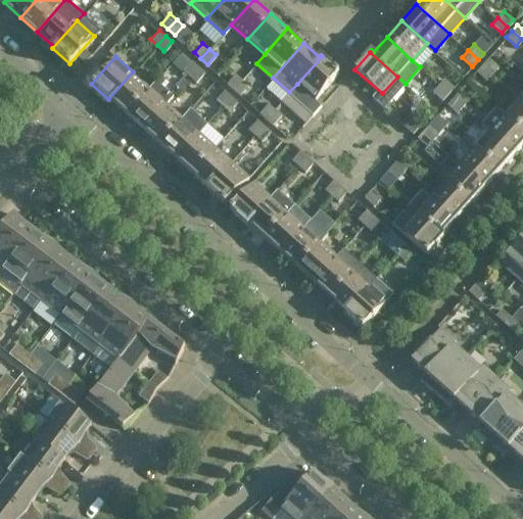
[(322,56),(297,84),(315,99),(339,72),(322,56)]
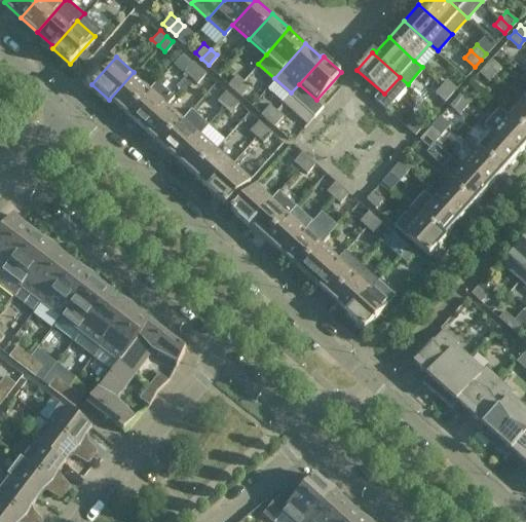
[(495,72),(500,66),(491,58),(485,64),(495,72)]
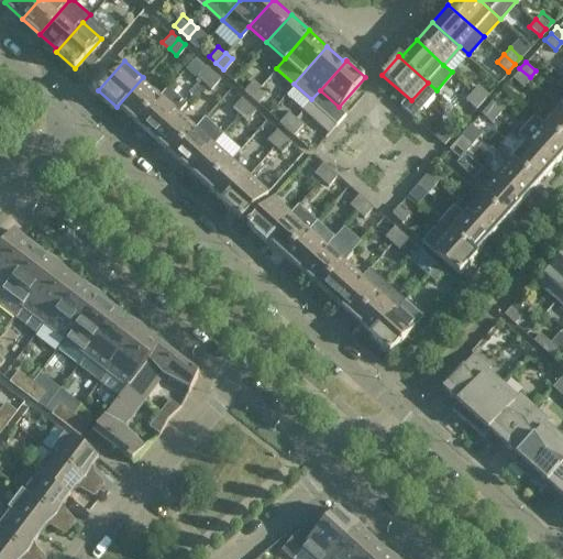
[(205,80),(213,69),(207,64),(197,74),(205,80)]
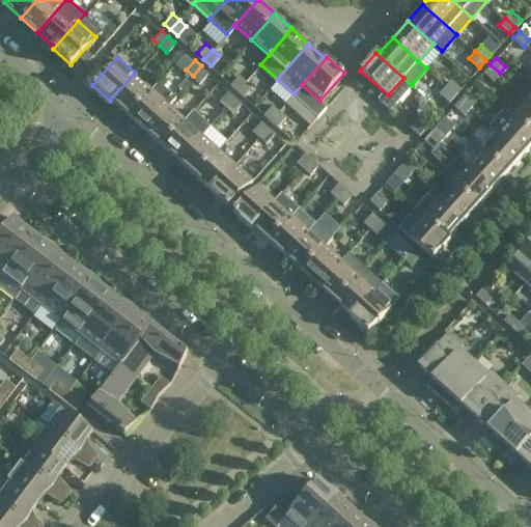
[(500,73),(490,64),(483,71),(494,80),(500,73)]
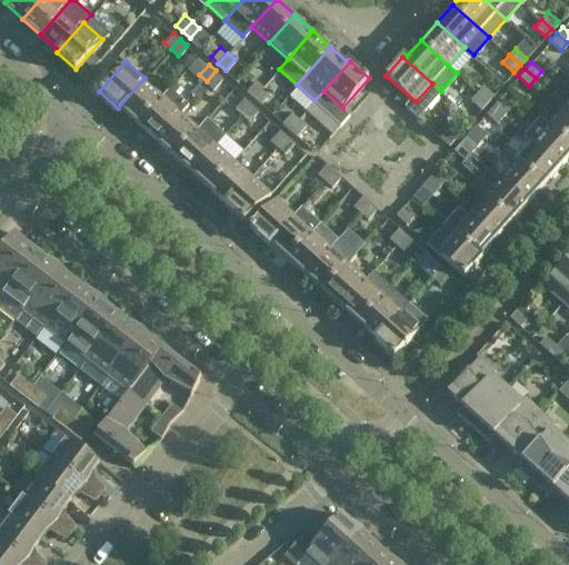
[(213,88),(223,77),(216,70),(207,81),(213,88)]
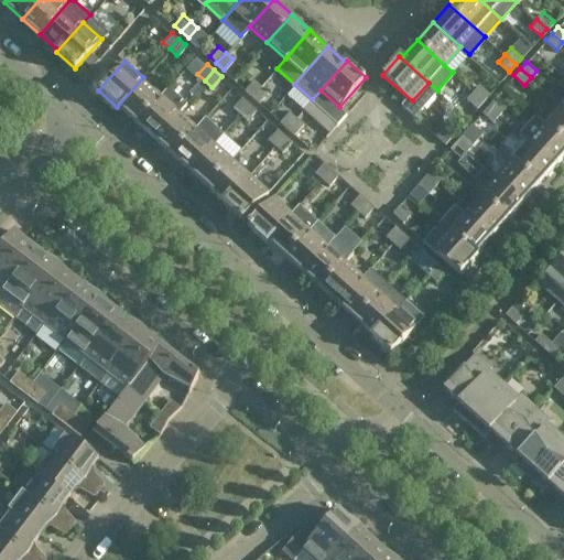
[(143,77),(117,107),(118,108),(120,106),(137,120),(161,93),(143,77)]
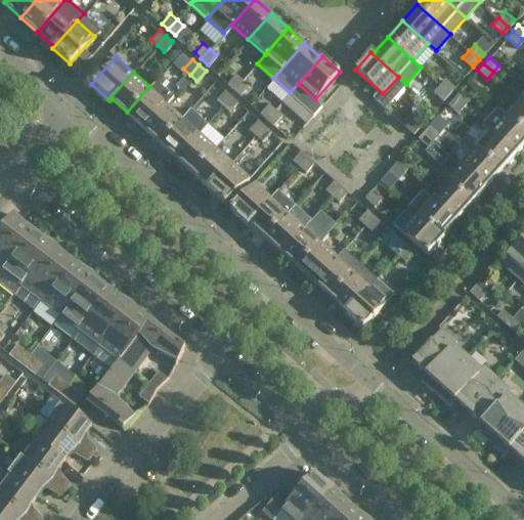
[(236,73),(227,82),(233,88),(243,78),(236,73)]
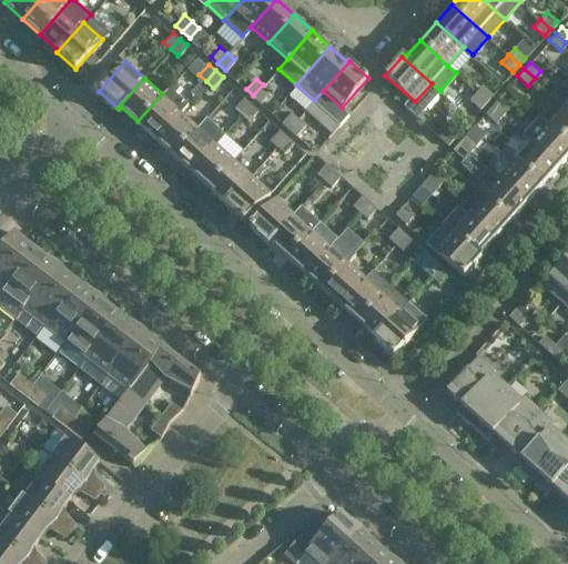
[(476,90),(487,100),(493,93),(483,83),(476,90)]
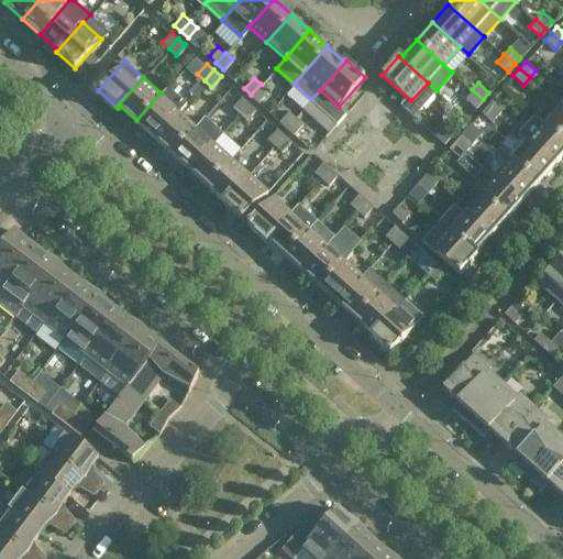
[(261,84),(251,95),(258,101),(267,90),(261,84)]
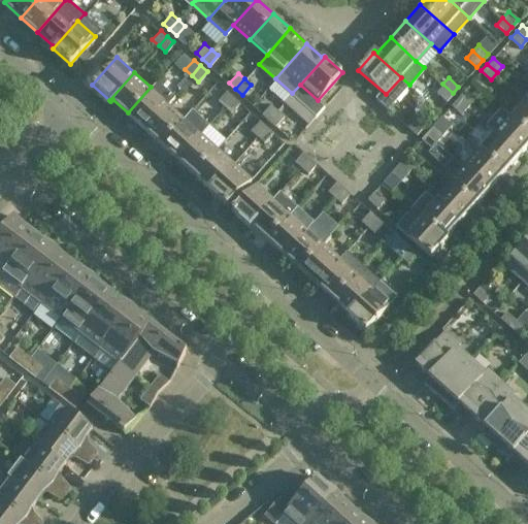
[(151,87),(128,112),(144,128),(167,102),(174,94),(158,79),(151,87)]
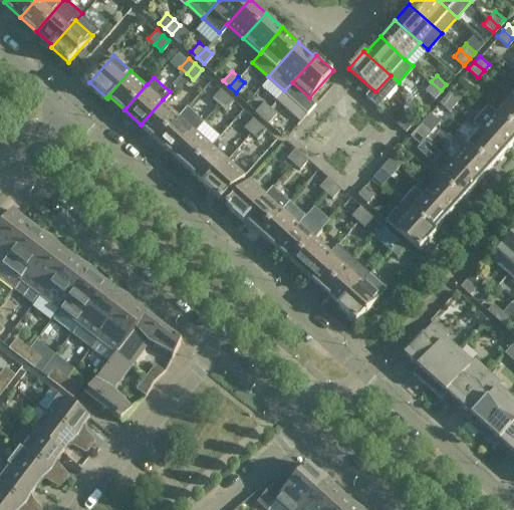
[(425,88),(435,97),(441,90),(431,81),(425,88)]
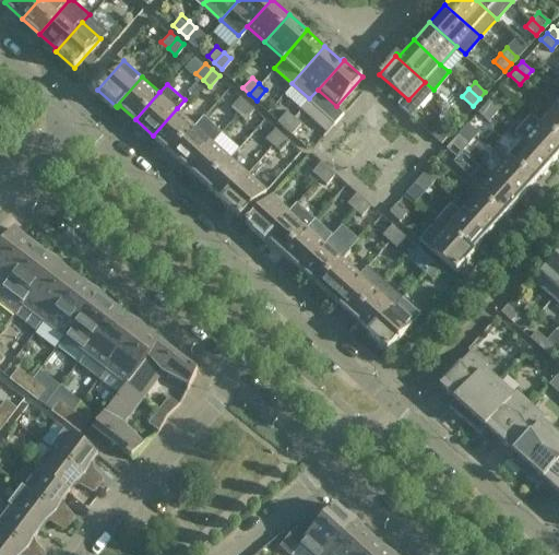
[(238,111),(247,101),(240,95),(230,105),(238,111)]
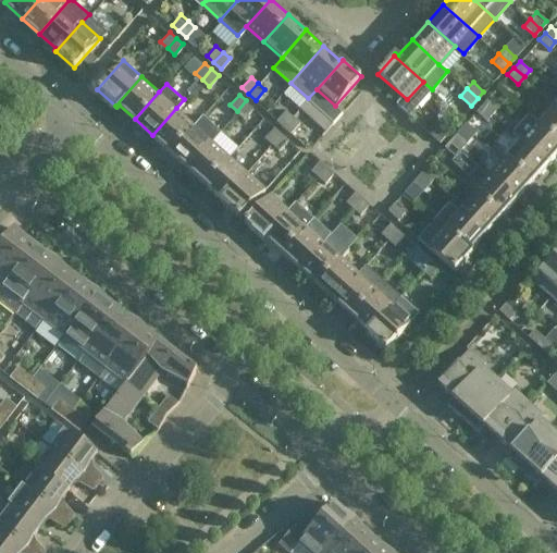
[(493,112),(498,105),(489,96),(482,102),(493,112)]
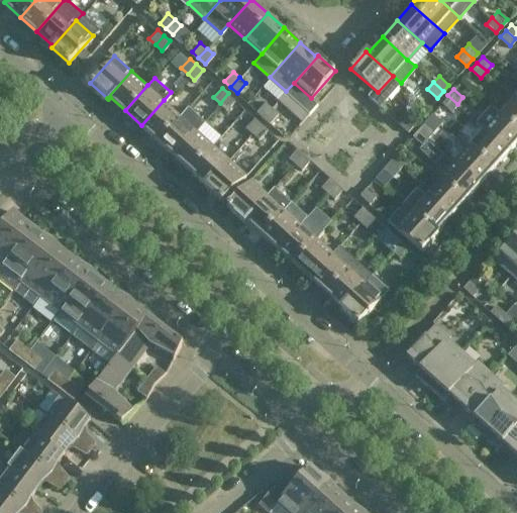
[(226,109),(235,99),(228,93),(220,103),(226,109)]
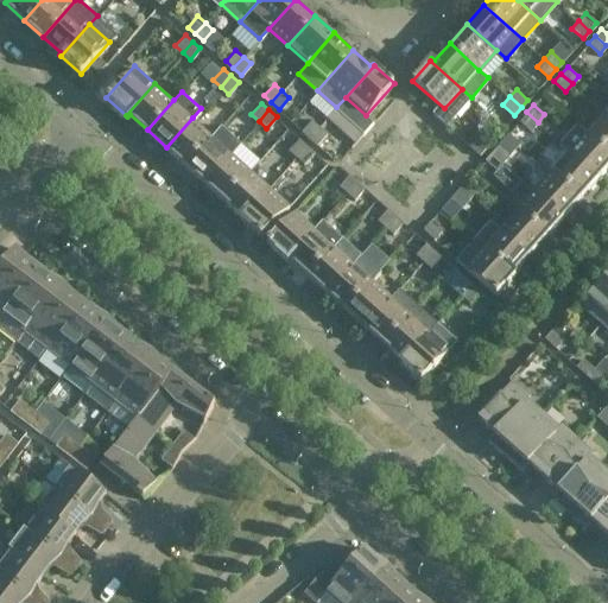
[(538,122),(526,112),(519,120),(531,129),(538,122)]
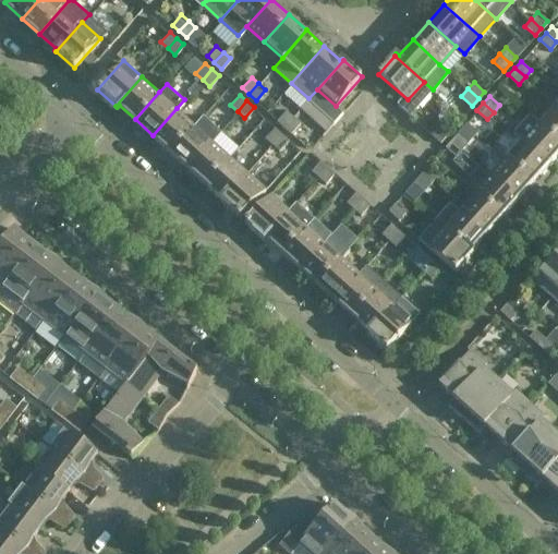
[(557,106),(553,103),(537,120),(557,137),(557,106)]
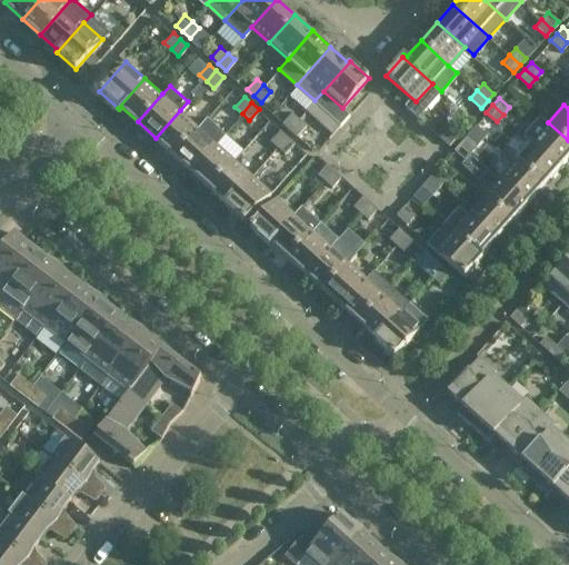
[(180,110),(156,138),(173,154),(199,126),(180,110)]
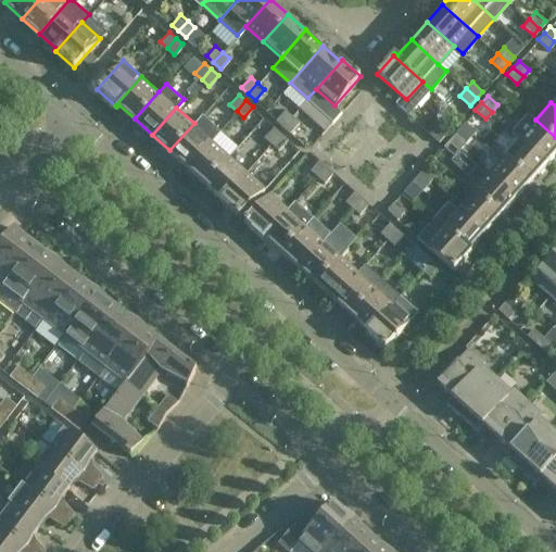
[(283,125),(292,114),(286,109),(276,118),(283,125)]
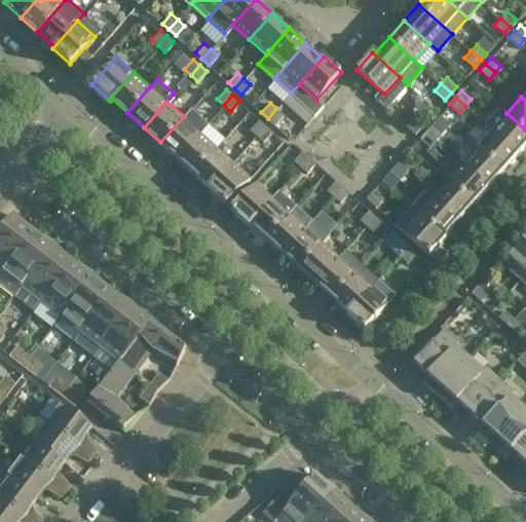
[(484,122),(491,129),(517,152),(525,142),(525,129),(506,113),(498,106),(484,122)]
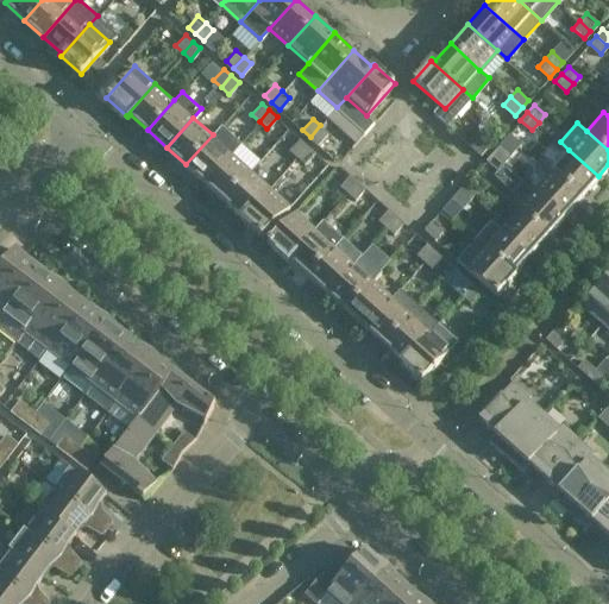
[(221,125),(213,134),(186,164),(205,182),(232,152),(240,142),(221,125)]
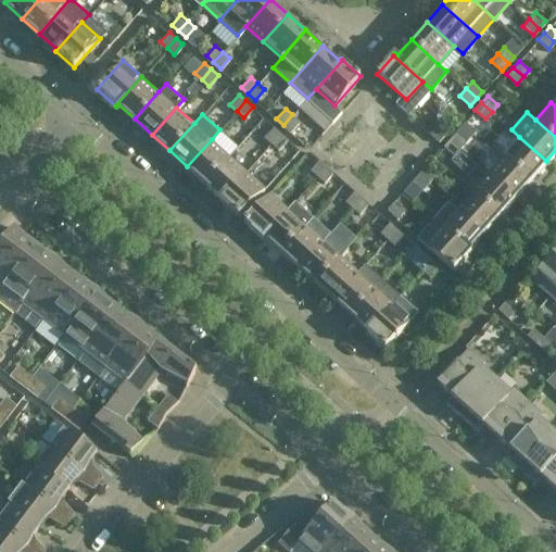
[(283,125),(290,132),(300,121),(292,114),(283,125)]
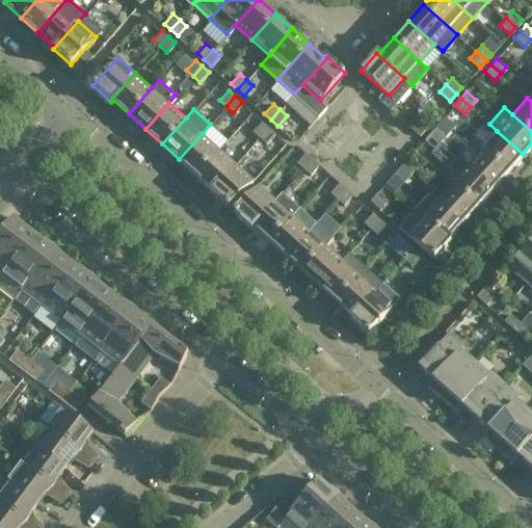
[(416,119),(409,126),(419,134),(425,127),(416,119)]
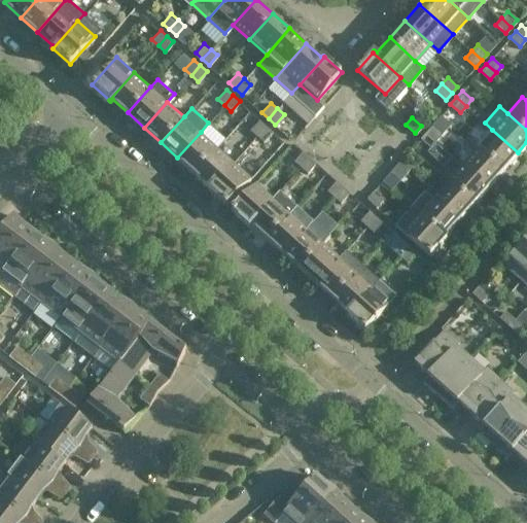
[(257,135),(267,125),(259,118),(251,129),(257,135)]
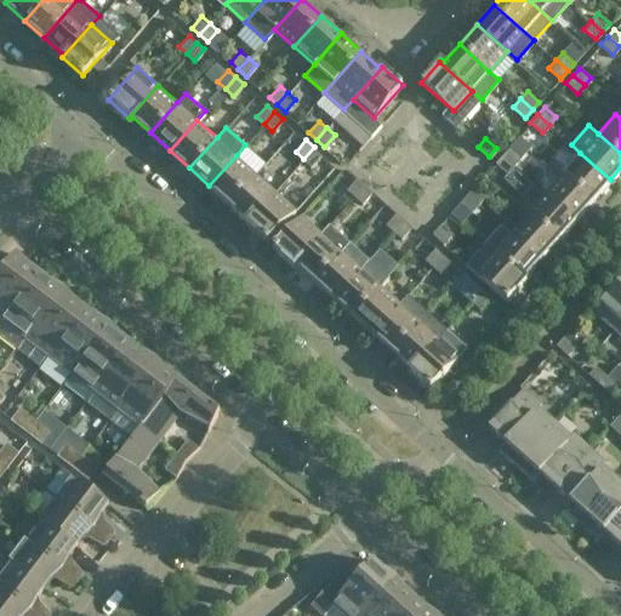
[(502,154),(514,164),(520,157),(510,146),(502,154)]
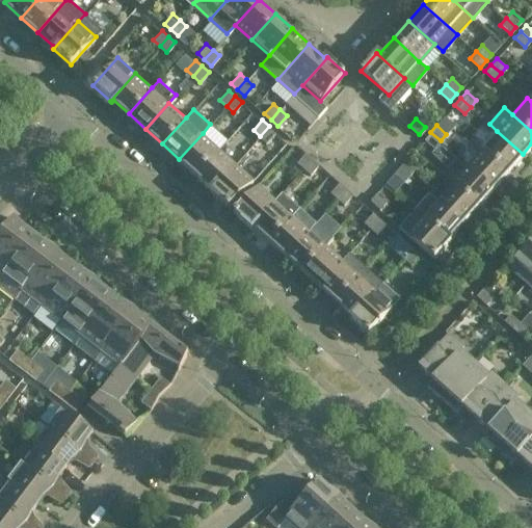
[(266,141),(275,132),(269,126),(260,136),(266,141)]
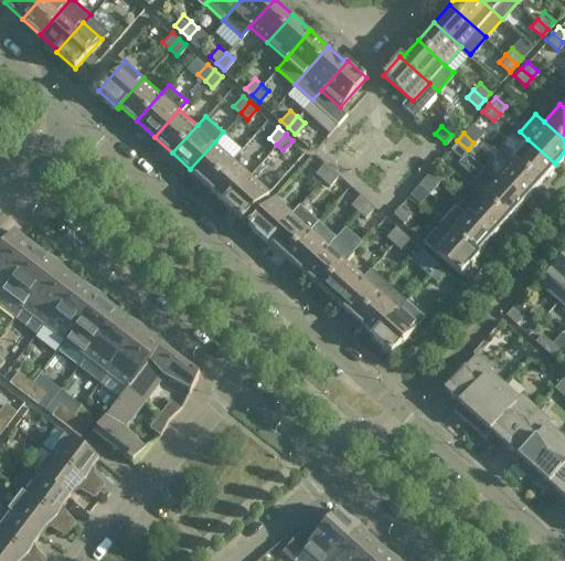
[(528,139),(512,157),(540,182),(555,163),(528,139)]
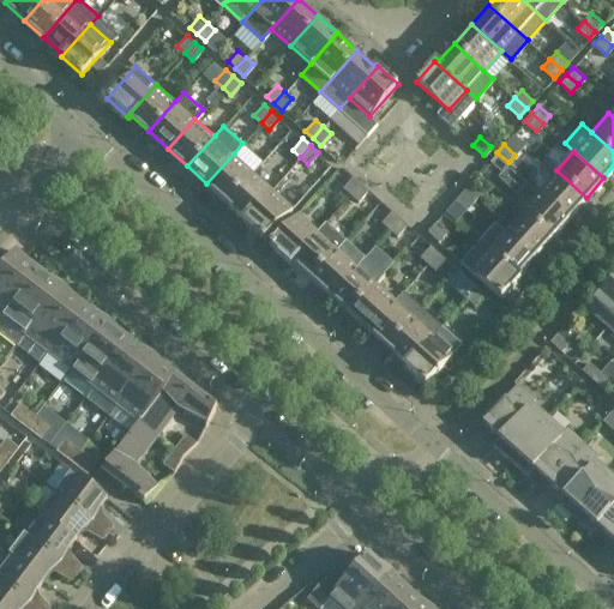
[(497,152),(480,170),(491,181),(509,162),(497,152)]
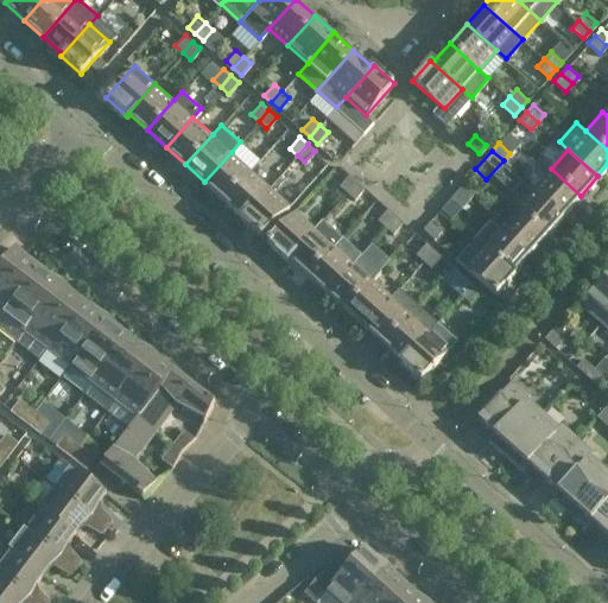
[(232,152),(204,182),(223,198),(251,169),(232,152)]
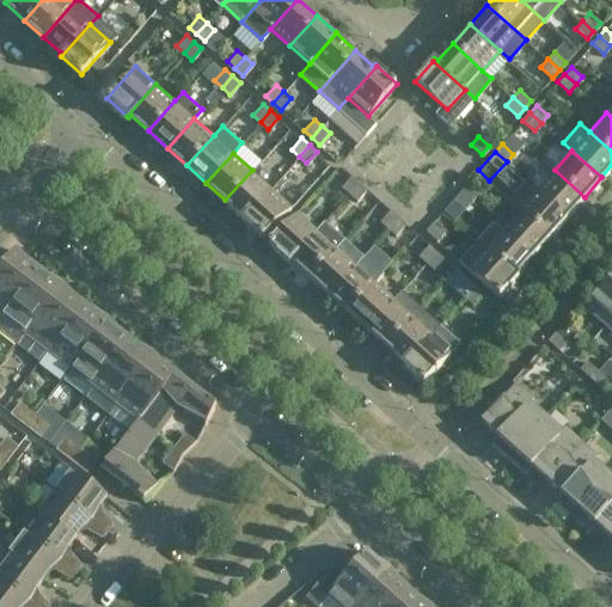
[(252,170),(225,200),(243,216),(242,219),(243,220),(271,188),(252,170)]
